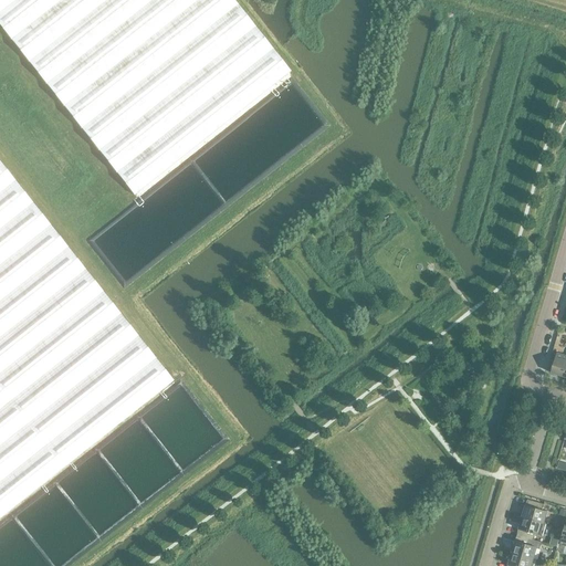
[(0,160),(0,516),(174,379),(0,160)]
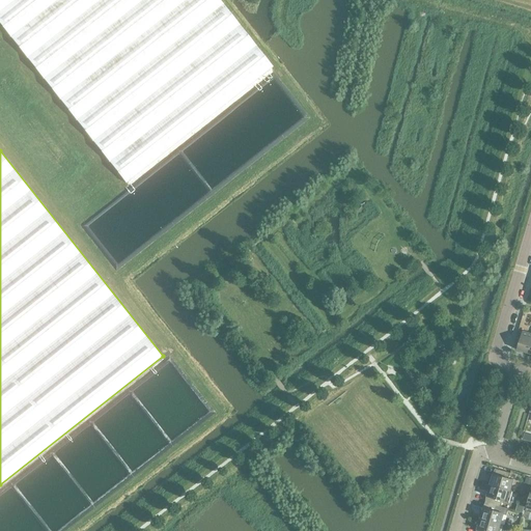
[(528,353),(530,341),(530,333),(522,331),(516,350),(528,353)]
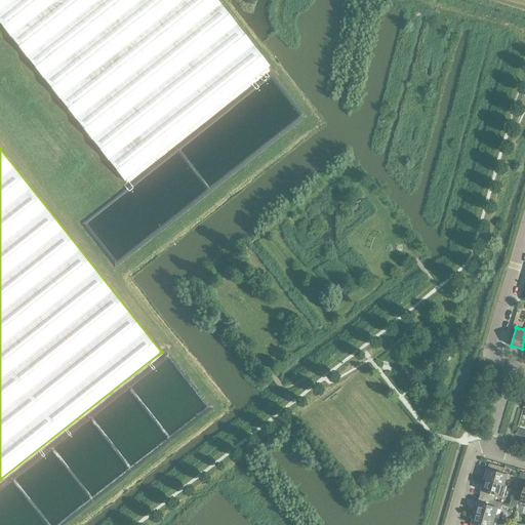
[(505,468),(490,463),(487,473),(486,472),(483,480),(505,486),(508,475),(503,474),(505,468)]
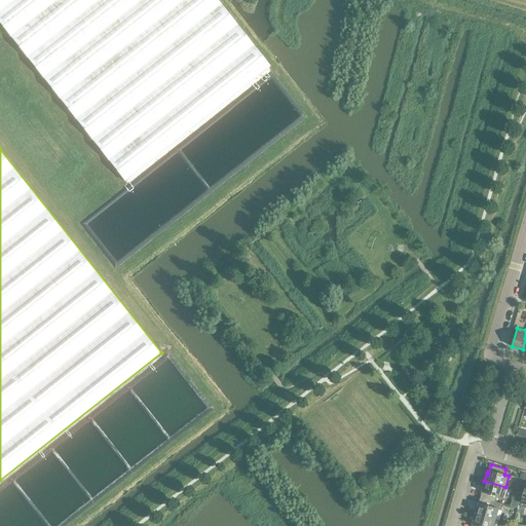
[(508,487),(505,487),(484,481),(483,488),(484,488),(481,497),(496,502),(497,496),(504,498),(508,487)]
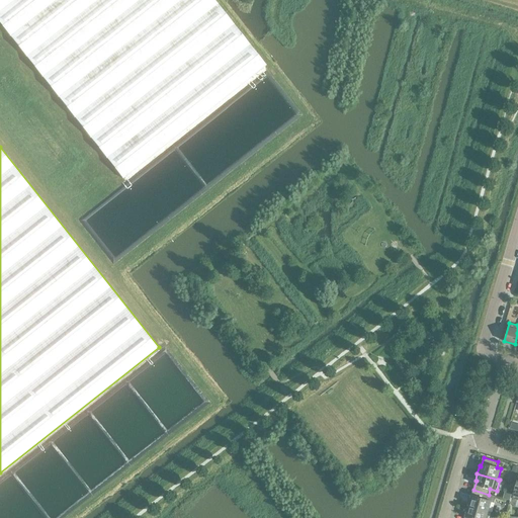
[(496,497),(489,495),(473,490),(470,499),(466,506),(488,512),(491,502),(495,503),(496,497)]
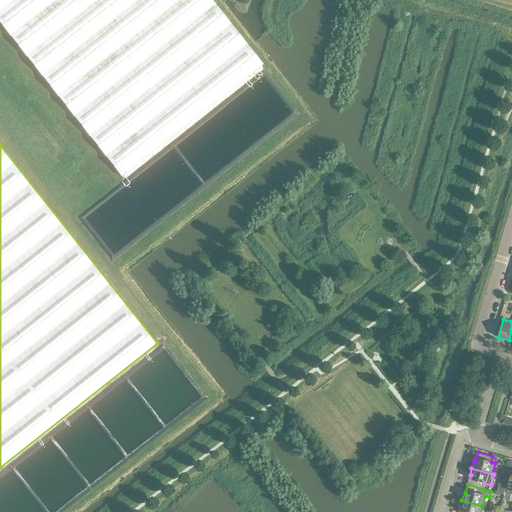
[(499,486),(497,492),(504,495),(506,488),(499,486)]
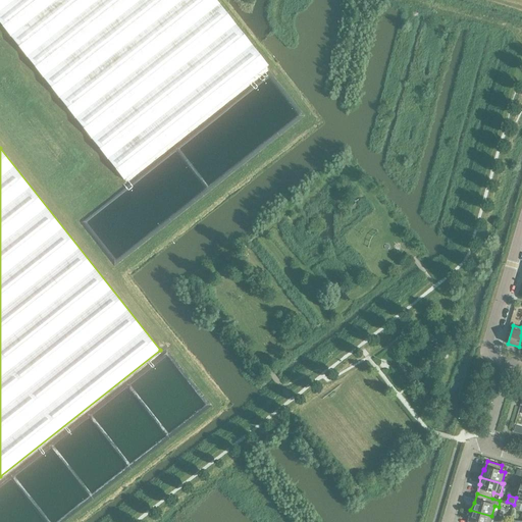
[(492,521),(494,517),(491,516),(470,510),(469,518),(470,518),(469,521),(492,521)]
